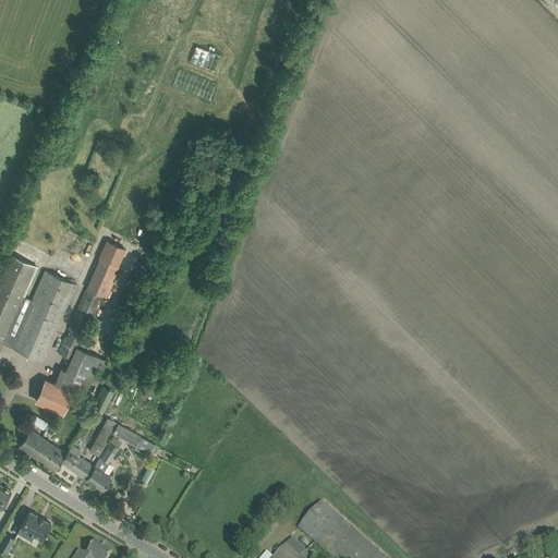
[(67,336),(65,336),(59,351),(71,356),(65,370),(62,368),(59,377),(58,376),(55,384),(46,379),(37,400),(63,412),(71,393),(76,396),(81,386),(94,391),(108,359),(77,346),(100,293),(105,295),(125,249),(107,241),(99,258),(100,258),(87,289),(86,288),(68,329),(70,330),(67,336)]
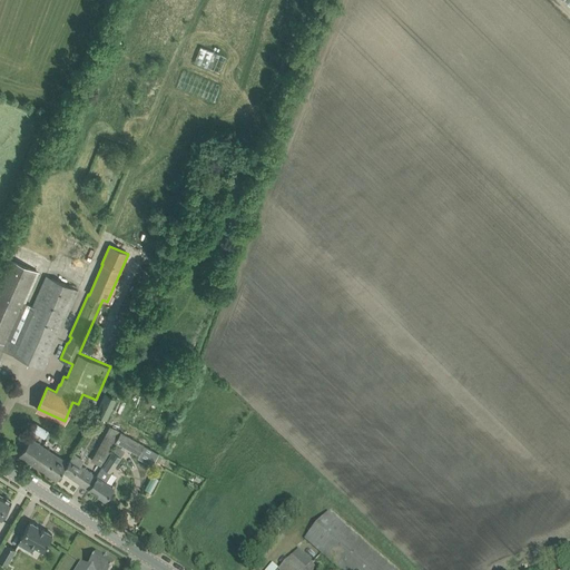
[(0,357),(5,350),(12,353),(43,367),(79,290),(46,275),(18,342),(9,338),(38,272),(8,258),(0,276),(0,357)]
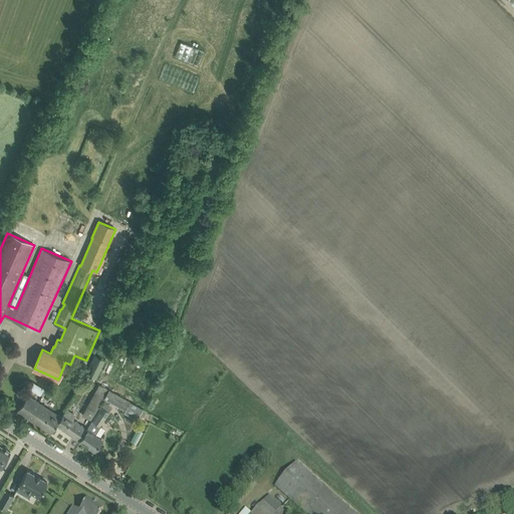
[(88,375),(101,382),(112,361),(99,354),(88,375)]
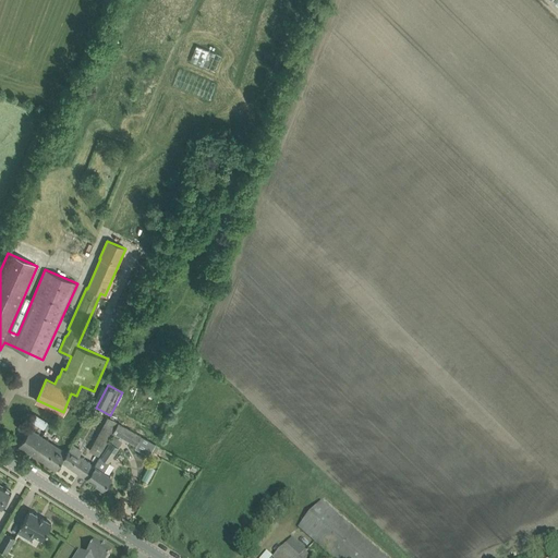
[(36,415),(32,423),(43,429),(47,422),(36,415)]
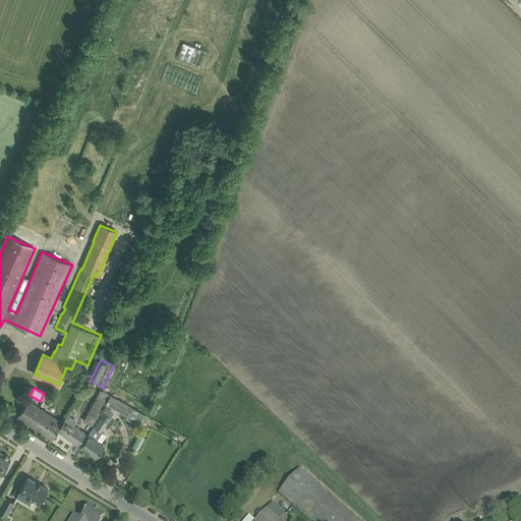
[(105,404),(111,395),(101,389),(83,419),(93,425),(105,404)]
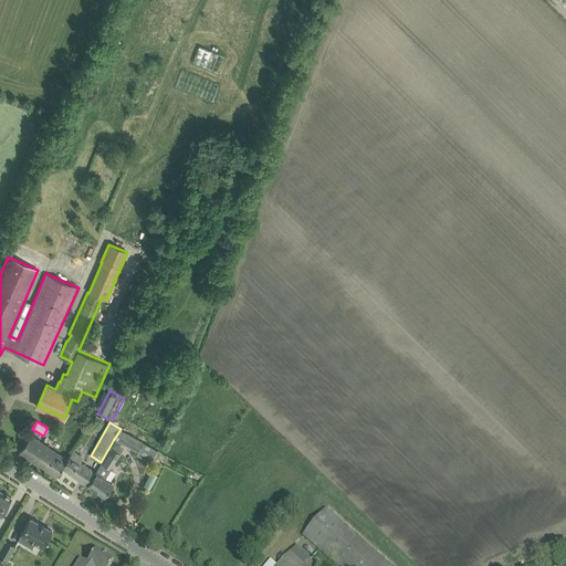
[(145,442),(121,429),(114,439),(116,441),(119,442),(121,441),(139,451),(145,442)]
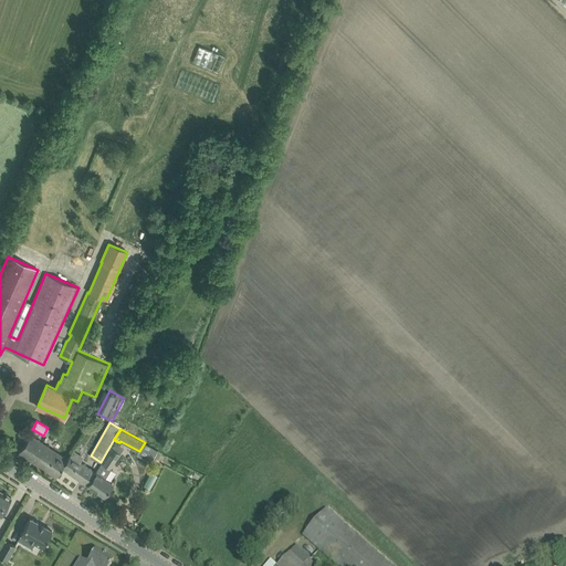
[(19,452),(38,464),(50,448),(31,435),(19,452)]
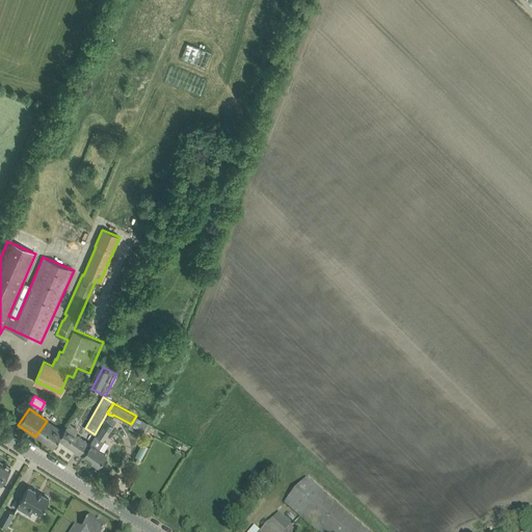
[(90,445),(83,455),(89,460),(89,462),(92,464),(96,464),(97,466),(105,454),(99,449),(104,441),(103,441),(112,426),(116,420),(108,416),(97,435),(90,445)]
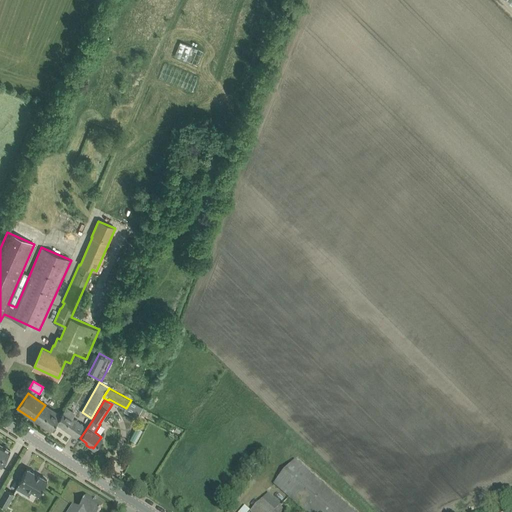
[(50,431),(57,422),(61,415),(45,405),(34,420),(50,431)]
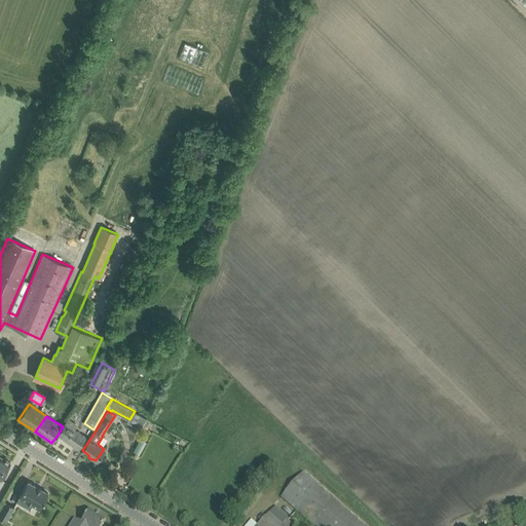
[(59,434),(82,450),(89,440),(73,428),(76,424),(68,419),(63,426),(59,434)]
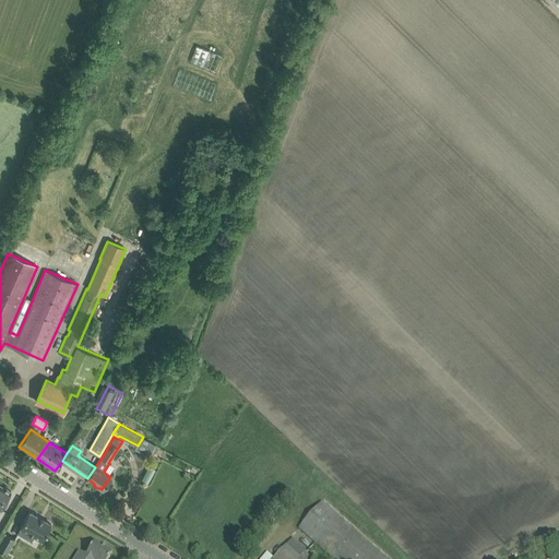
[(150,466),(142,479),(147,483),(155,470),(150,466)]
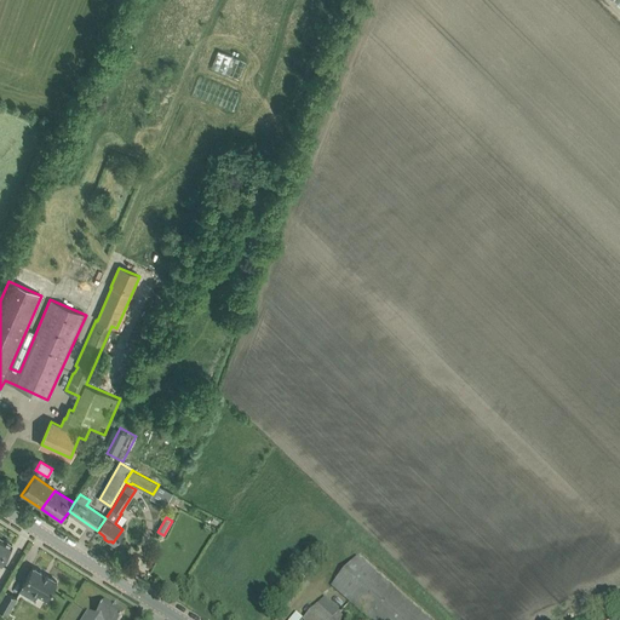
[(0,537),(0,564),(0,566),(12,544),(0,537)]
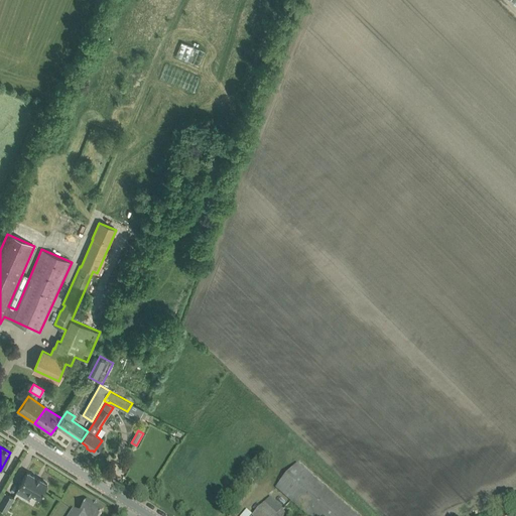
[(356,515),(297,464),(275,488),(307,515),(356,515)]
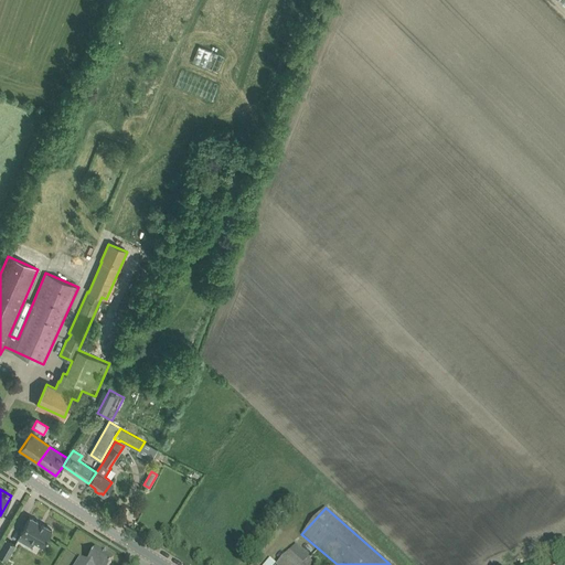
[(28,537),(42,546),(52,530),(30,516),(20,533),(21,534),(18,539),(24,543),(28,537)]
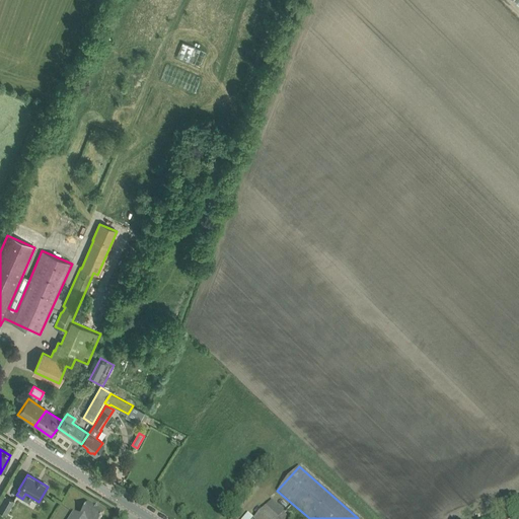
[(5,495),(0,504),(0,510),(6,514),(14,500),(5,495)]
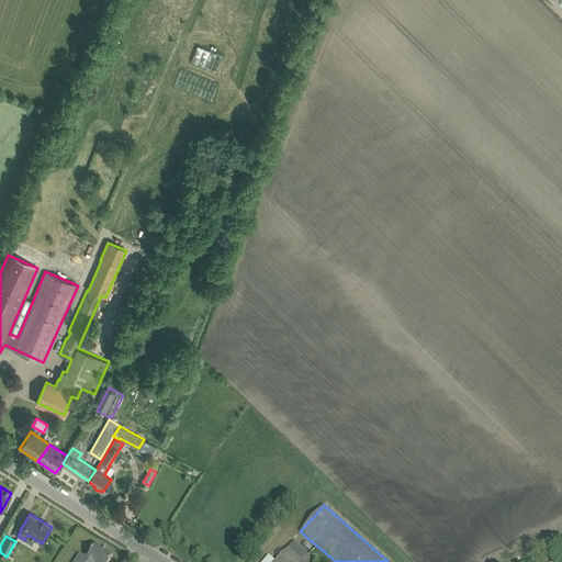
[(79,554),(74,561),(109,561),(113,557),(96,546),(89,554),(86,560),(83,558),(79,554)]
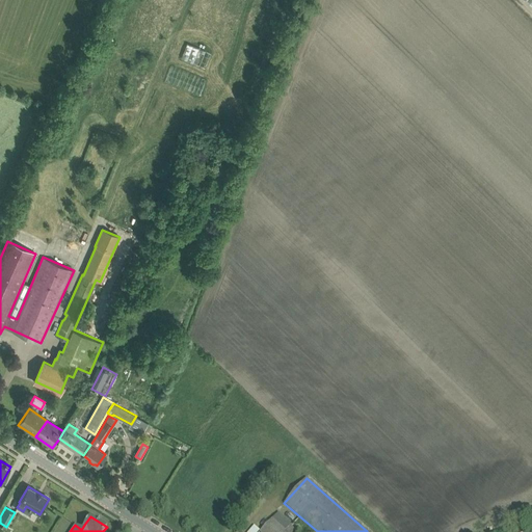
[(260,531),(285,531),(271,520),(260,531)]
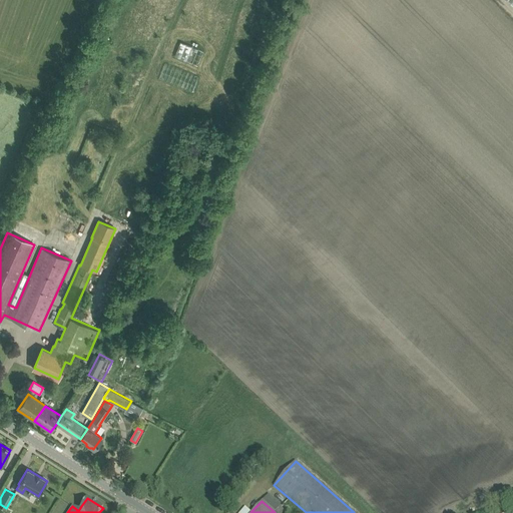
All buildings are outlined.
